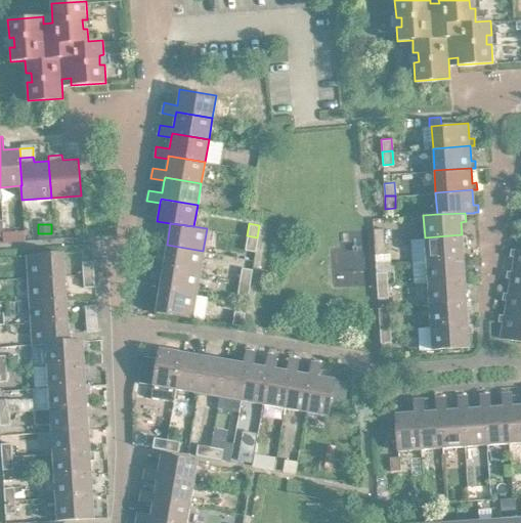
[(373,228),(374,241),(384,240),(383,227),(373,228)]
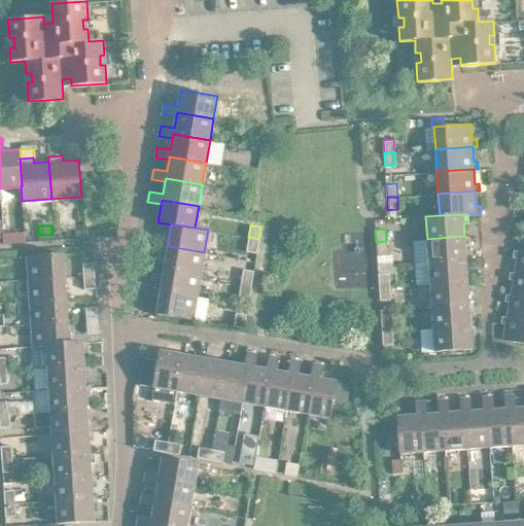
[(24,232),(14,232),(15,242),(25,241),(24,232)]
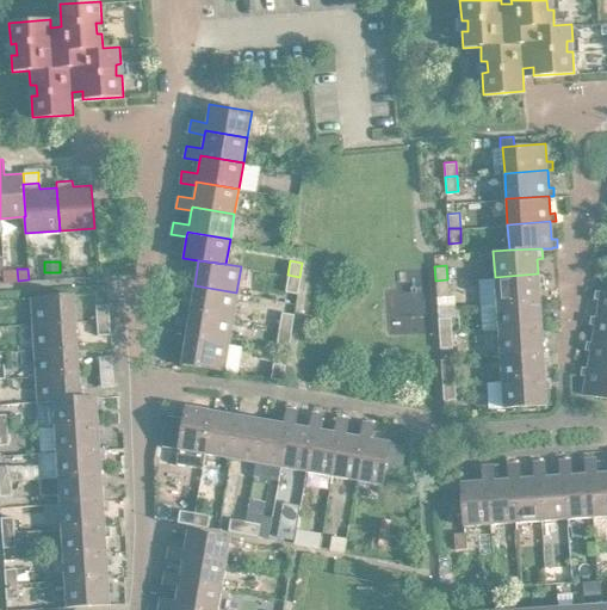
[(495,277),(496,302),(539,300),(539,284),(544,284),(543,273),(538,273),(495,277)]
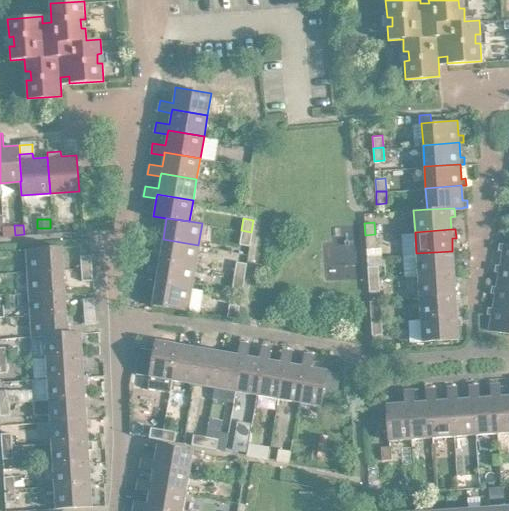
[(251,232),(241,230),(239,243),(249,244),(251,232)]
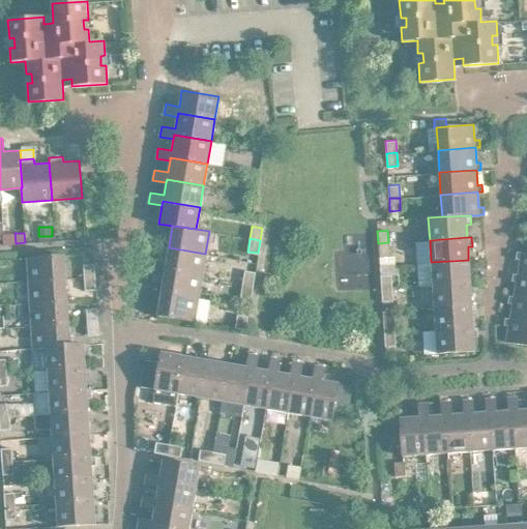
[(388,242),(378,243),(379,257),(389,256),(388,242)]
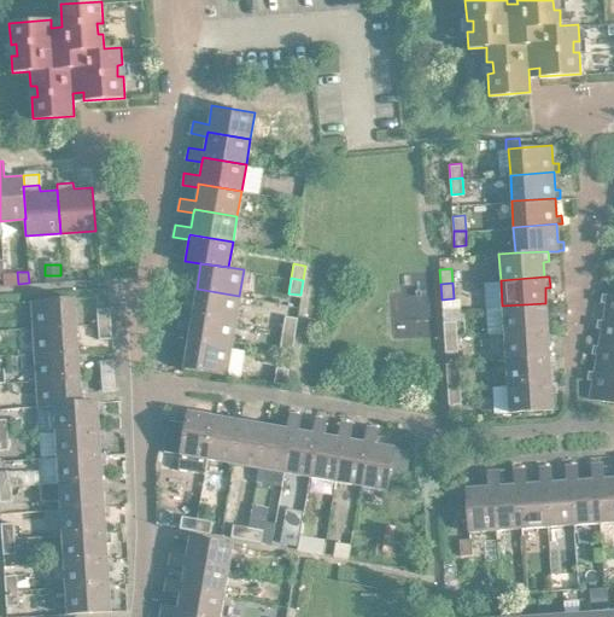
[(197,289),(192,314),(235,321),(239,296),(197,289)]
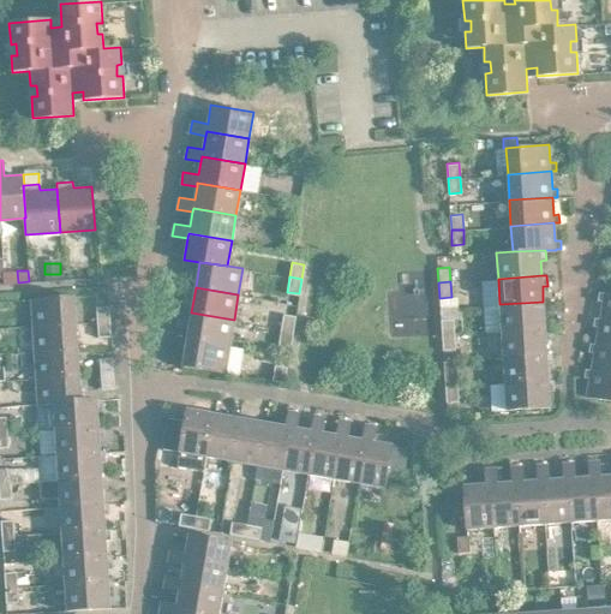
[(603,300),(599,319),(610,320),(610,292),(604,292),(599,292),(597,299),(603,300)]
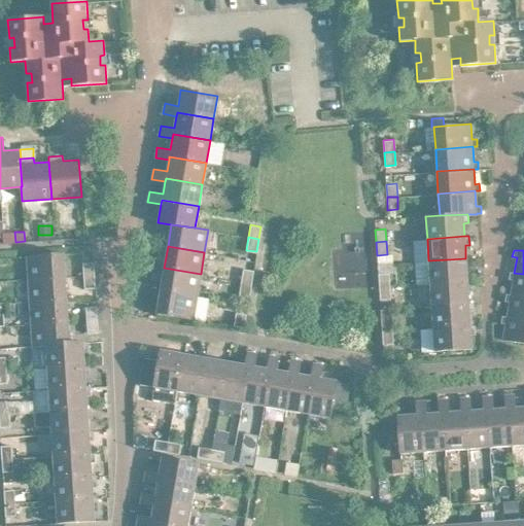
[(27,256),(28,278),(65,276),(64,253),(27,255),(27,256)]
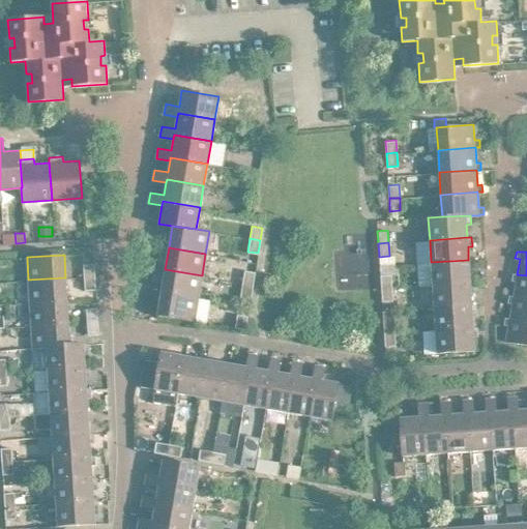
[(431,262),(433,285),(470,283),(469,269),(473,268),(473,260),(468,260),(431,262)]
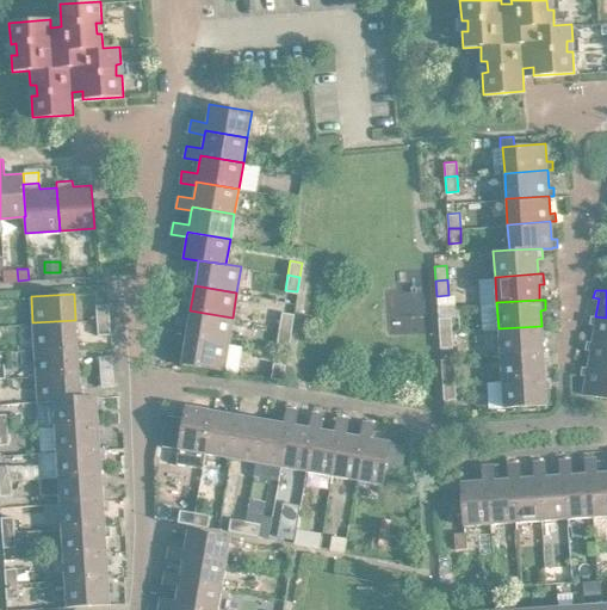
[(95,303),(97,319),(109,318),(107,303),(95,303)]
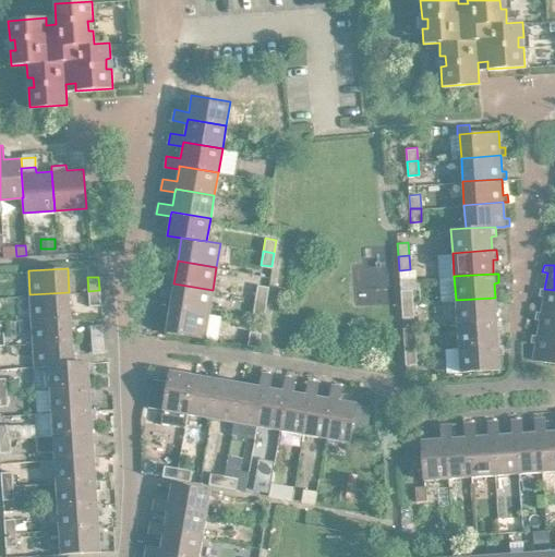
[(173,283),(170,306),(208,314),(213,290),(173,283)]
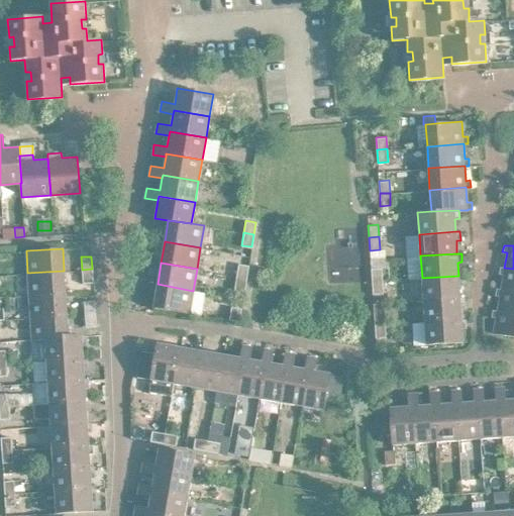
[(238,264),(236,276),(246,278),(248,265),(238,264)]
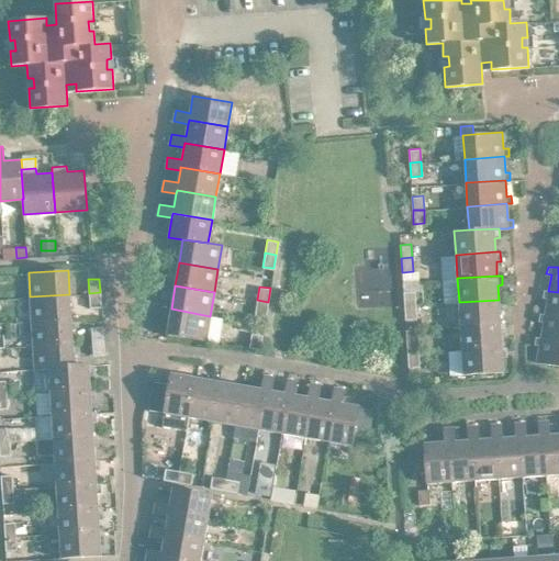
[(547,298),(545,314),(558,316),(558,292),(548,291),(544,290),(543,298),(547,298)]
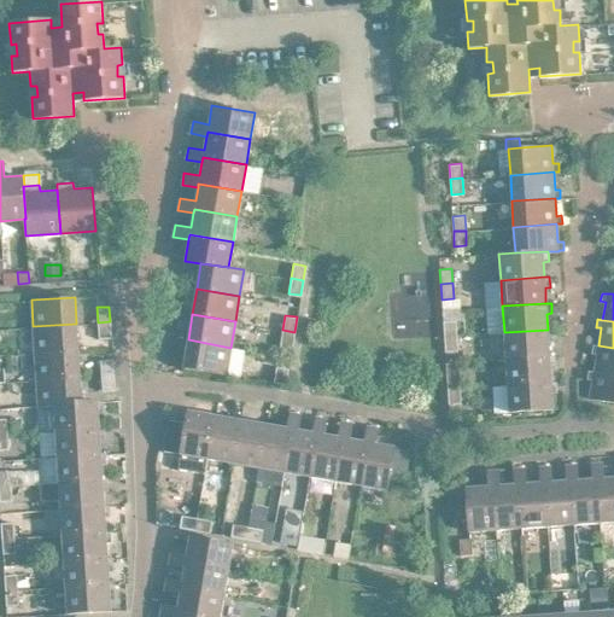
[(443,321),(444,336),(456,335),(455,320),(443,321)]
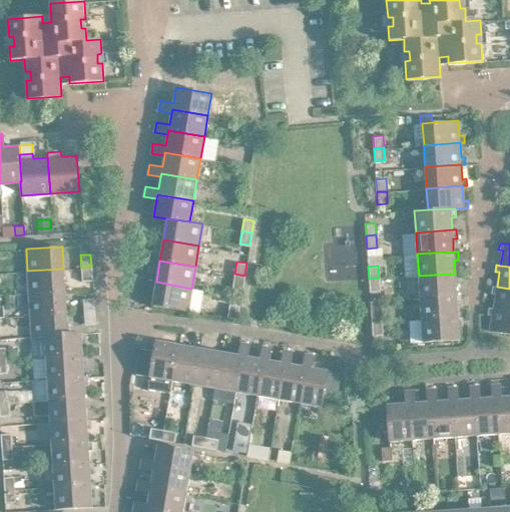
[(91,267),(81,268),(82,280),(92,280),(91,267)]
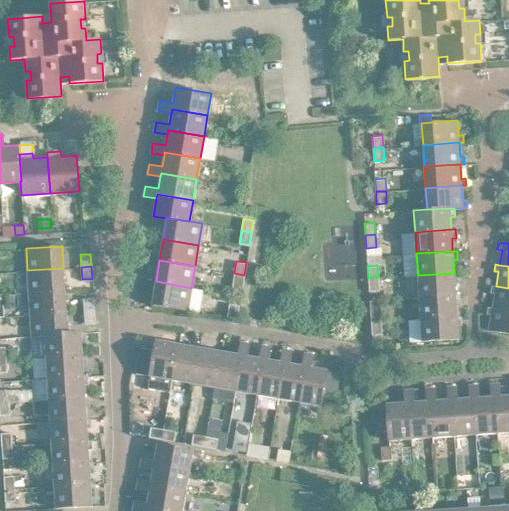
[(27,270),(28,292),(64,290),(63,268),(27,270)]
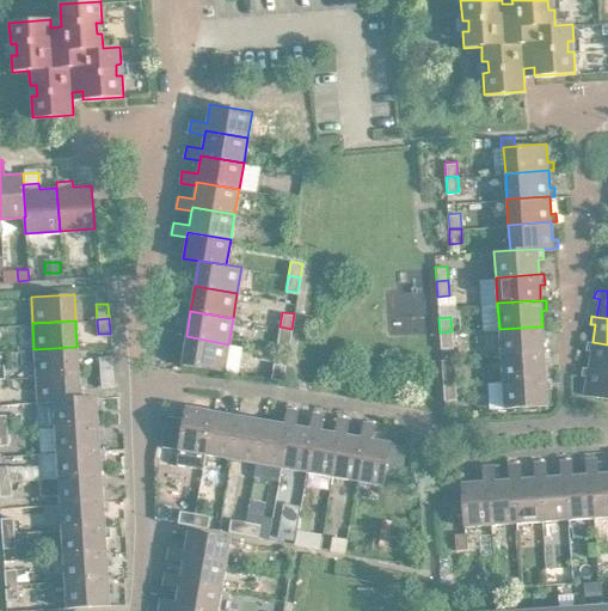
[(499,329),(501,355),(544,352),(542,336),(548,336),(547,325),(542,327),(499,329)]
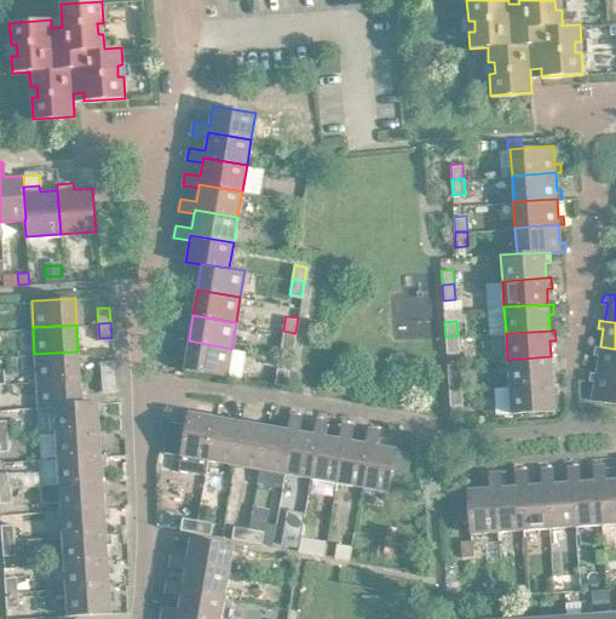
[(295,333),(283,331),(281,345),(293,348),(295,333)]
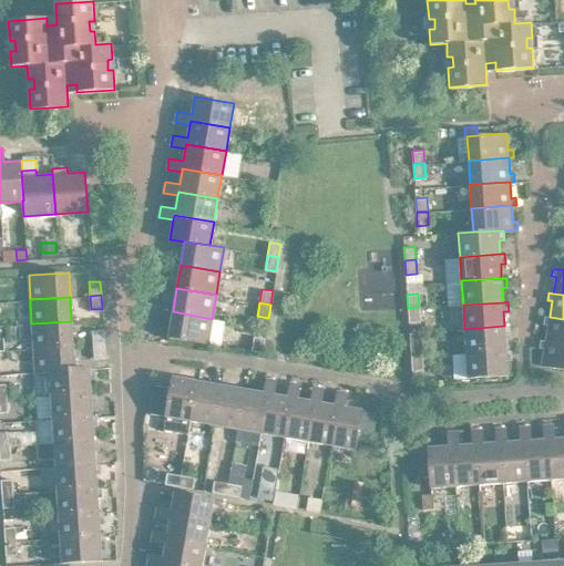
[(419,307),(408,308),(409,322),(420,321),(419,307)]
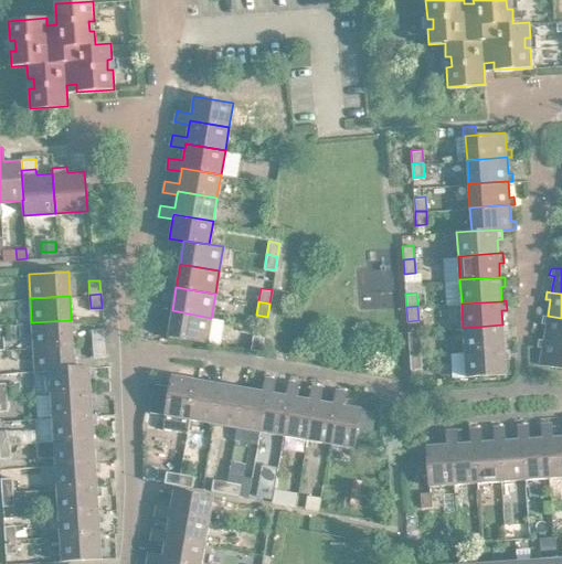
[(211,318),(172,310),(168,334),(207,341),(211,318)]
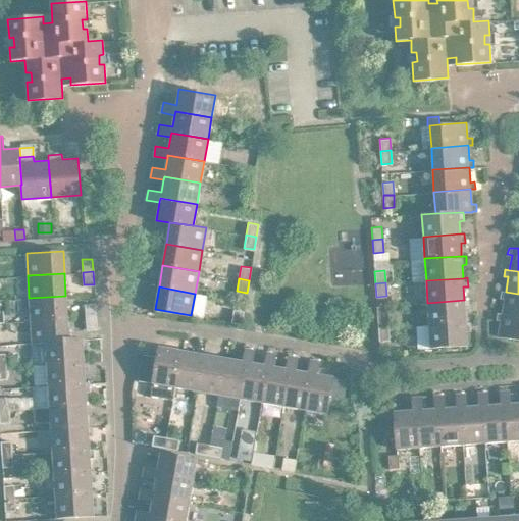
[(504,299),(502,313),(518,316),(518,294),(506,292),(501,291),(500,298),(504,299)]
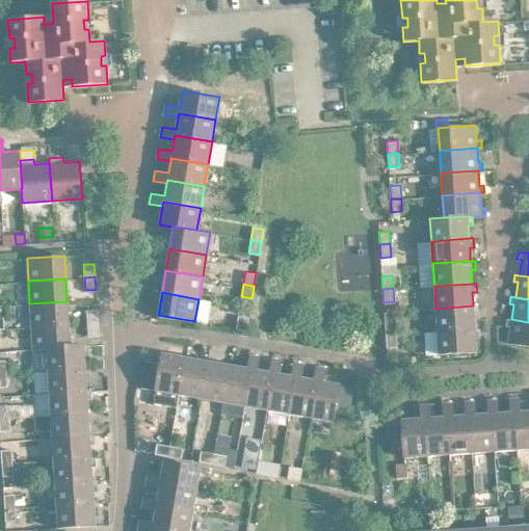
[(29,303),(31,326),(69,323),(67,301),(29,303)]
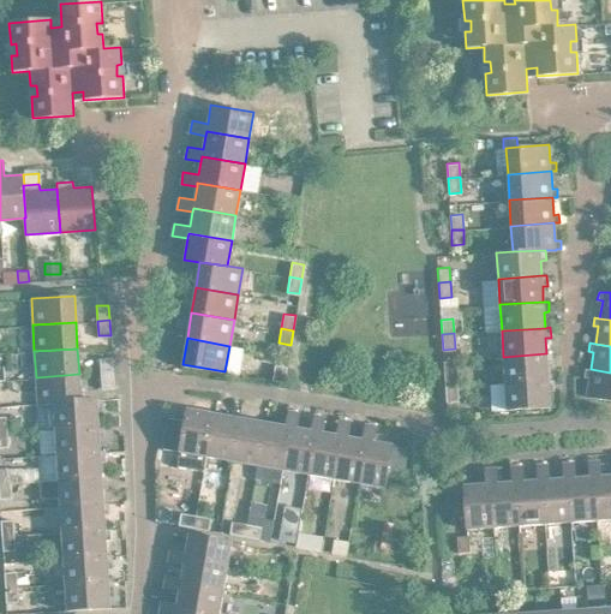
[(503,357),(504,382),(547,380),(547,364),(552,363),(551,353),(546,353),(503,357)]
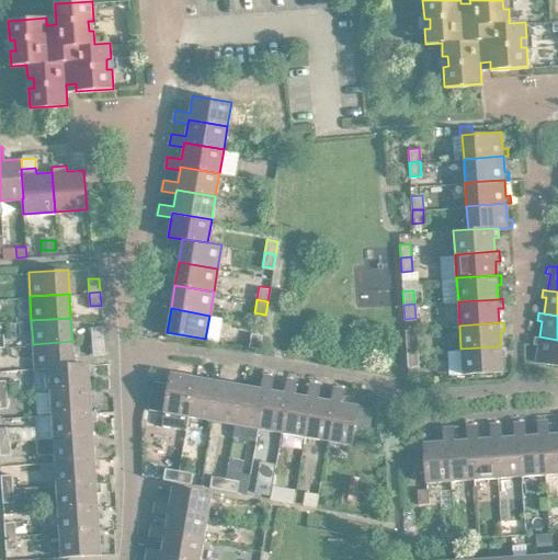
[(91,326),(92,340),(103,339),(102,326),(91,326)]
